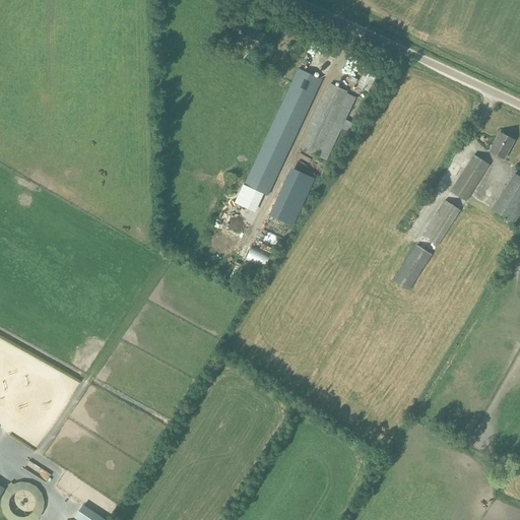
[(324,53),(331,56),(334,49),(327,46),(324,53)]
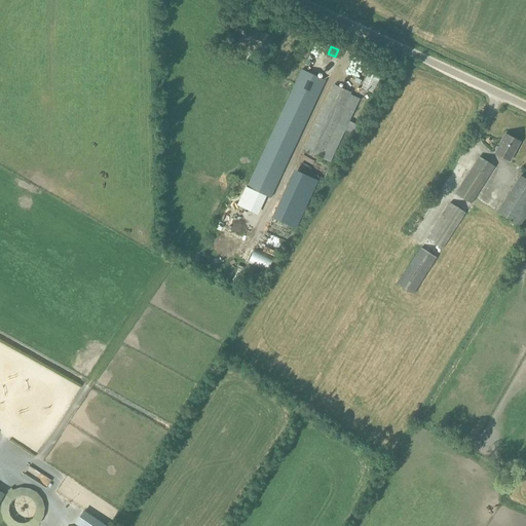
[(270,198),(324,80),(303,70),(248,187),(270,198)]
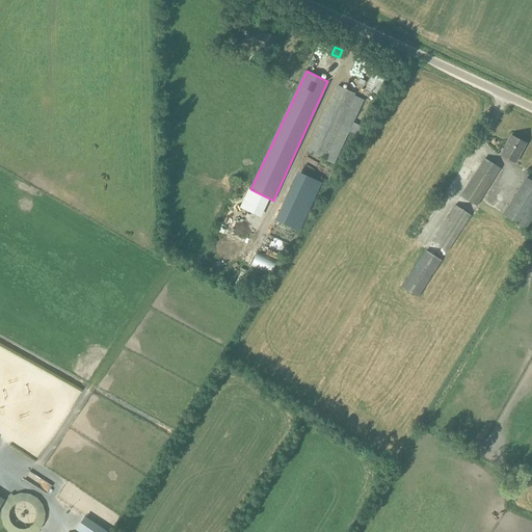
[(356,134),(360,126),(353,123),(364,100),(354,96),(355,94),(338,85),(308,152),(335,164),(349,131),(354,133),(356,134)]
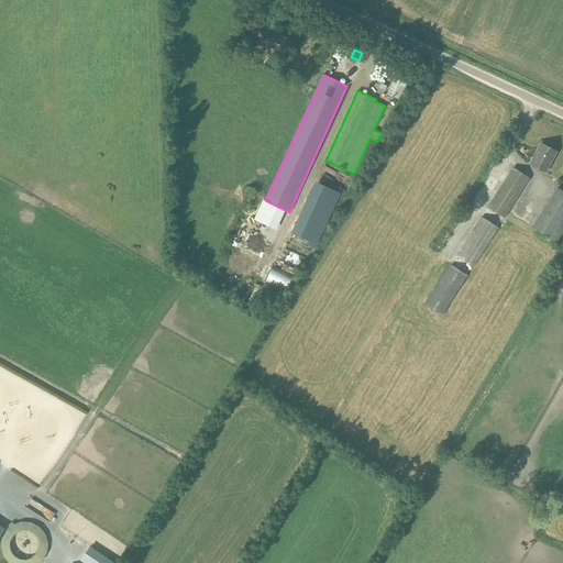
[(545,172),(556,152),(541,144),(531,164),(545,172)]
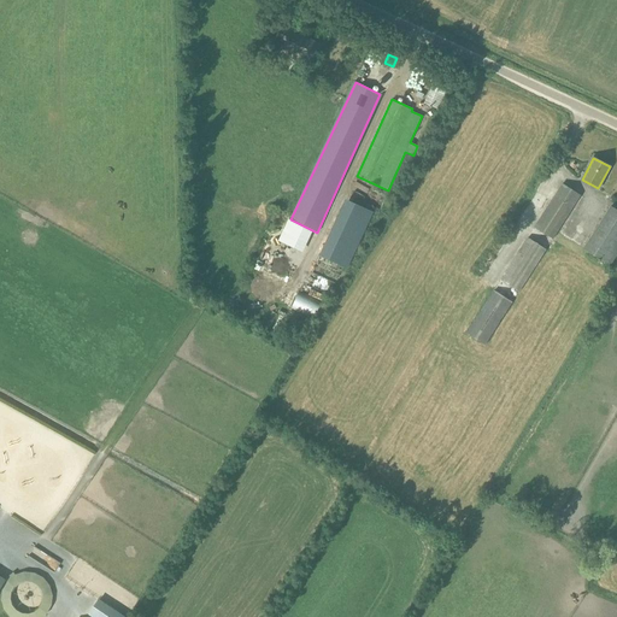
[(554,241),(576,193),(554,183),(533,231),(554,241)]
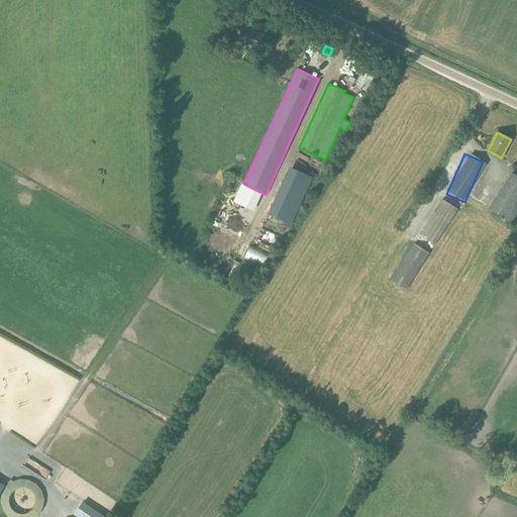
[(312,178),(288,167),(267,214),(291,225),(312,178)]
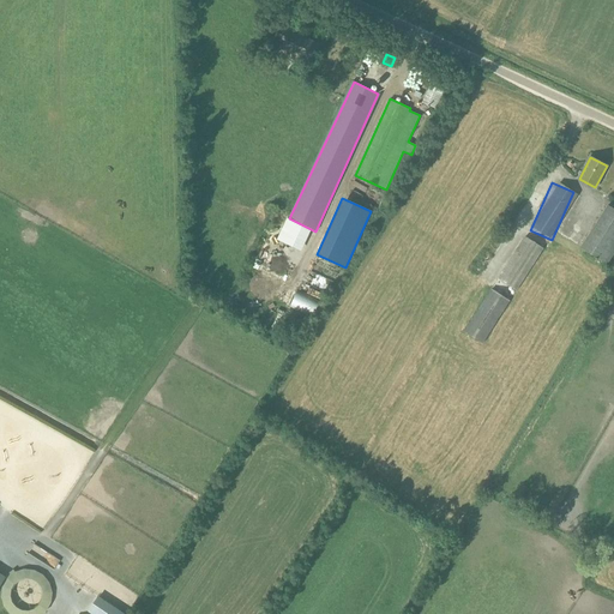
[(607,265),(613,253),(613,217),(591,256),(607,265)]
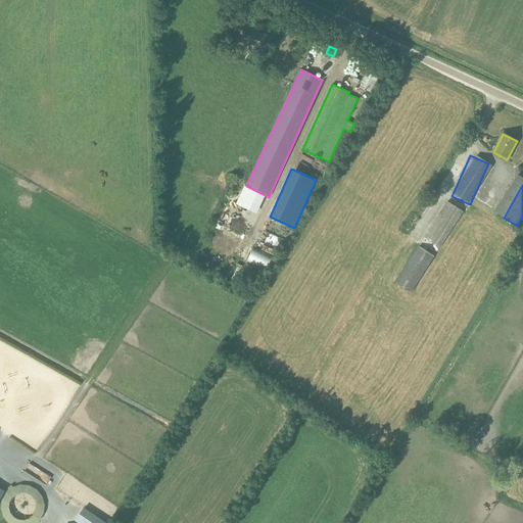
[(437,249),(461,212),(444,201),(421,239),(437,249)]
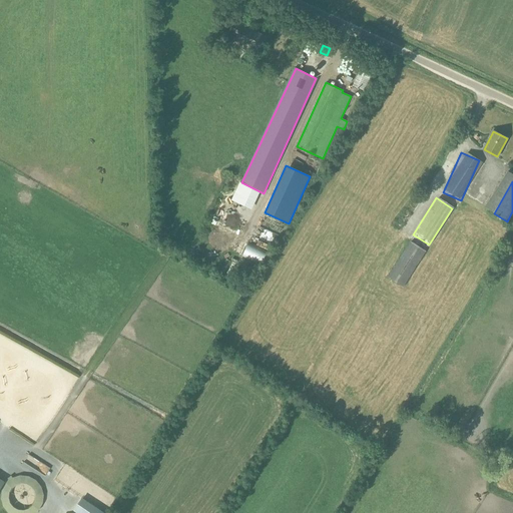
[(401,287),(422,251),(409,243),(388,279),(401,287)]
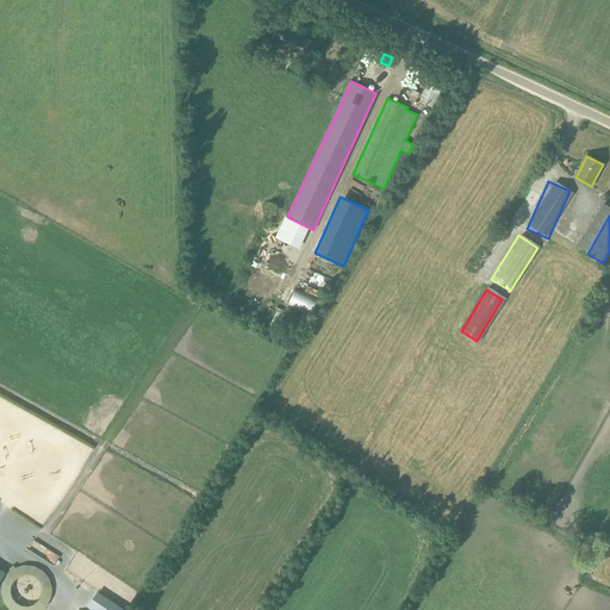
[(558,298),(568,306),(572,302),(561,293),(558,298)]
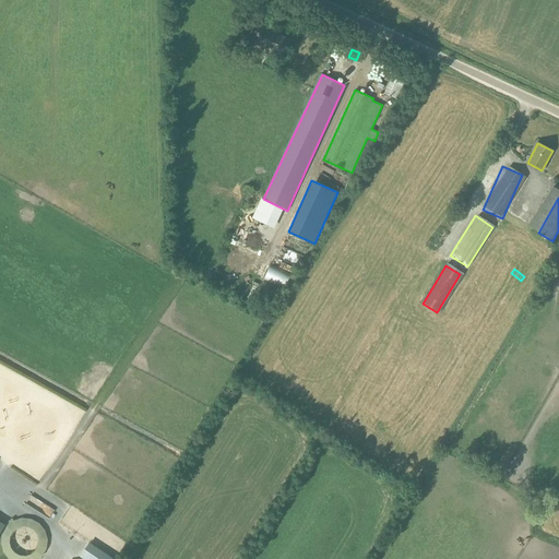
[(59,523),(40,558),(64,558),(70,549),(82,556),(91,539),(59,523)]
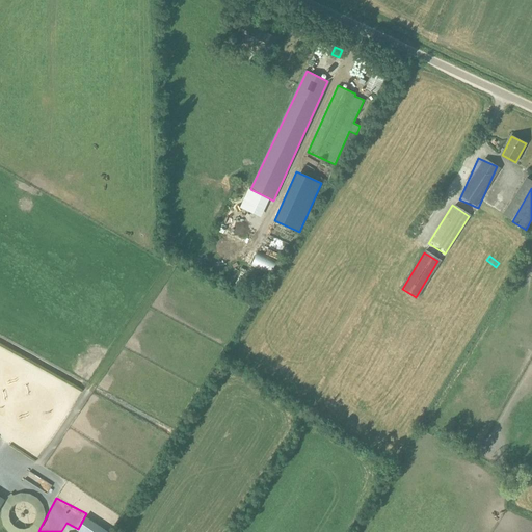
[(27,516),(16,505),(10,510),(21,522),(27,516)]
